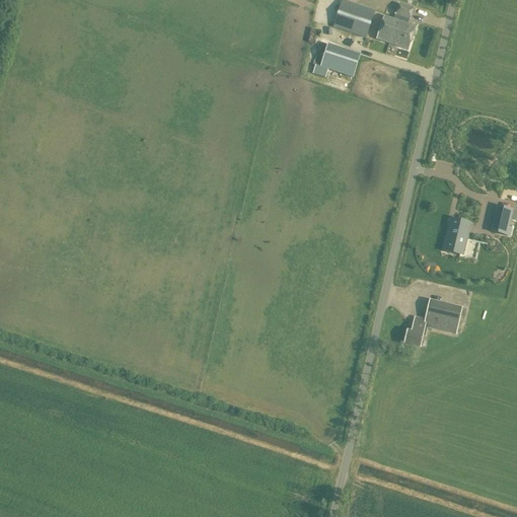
[(369,7),(348,0),(339,0),(330,25),(360,35),(369,7)]
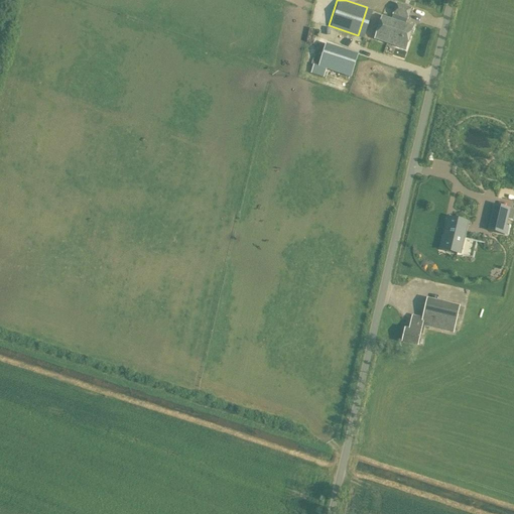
[(381,14),(373,37),(404,48),(412,25),(404,22),(406,17),(406,18),(410,7),(395,2),(392,13),(391,18),(381,14)]
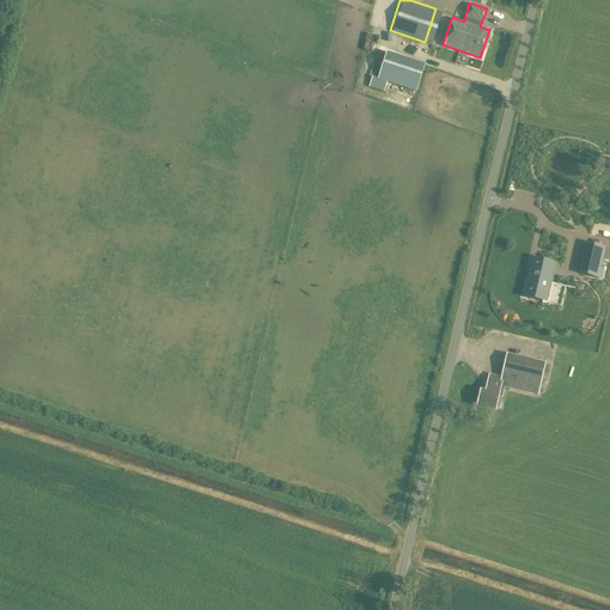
[(385,80),(414,90),(424,63),(385,50),(376,78),(385,80)]
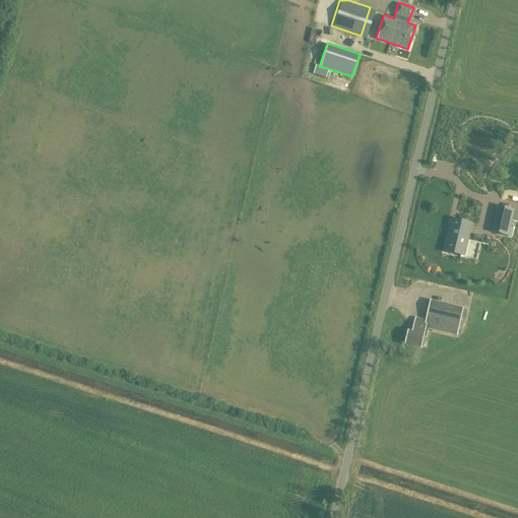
[(325,70),(314,67),(312,72),(323,75),(325,70)]
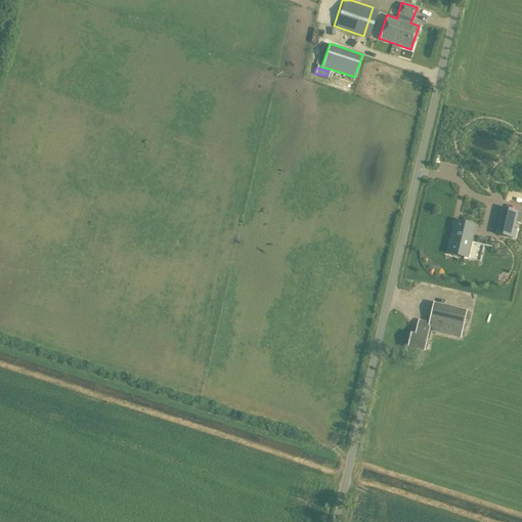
[(479,187),(478,193),(490,196),(492,181),(473,178),(472,186),(479,187)]
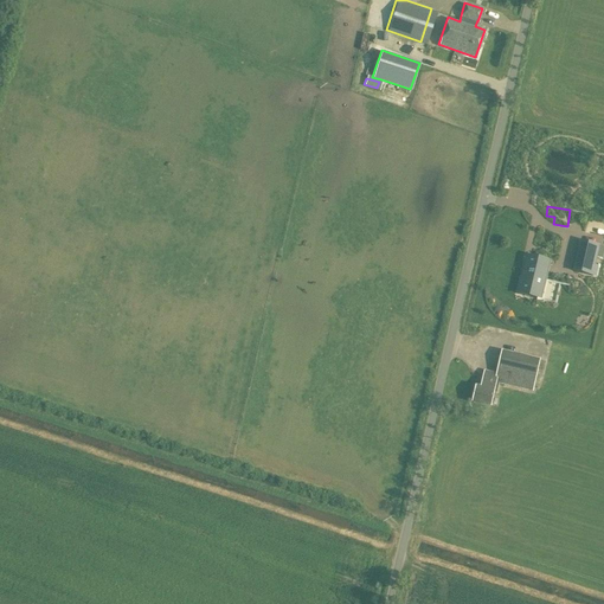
[(580,239),(573,270),(590,274),(592,264),(597,244),(580,239)]
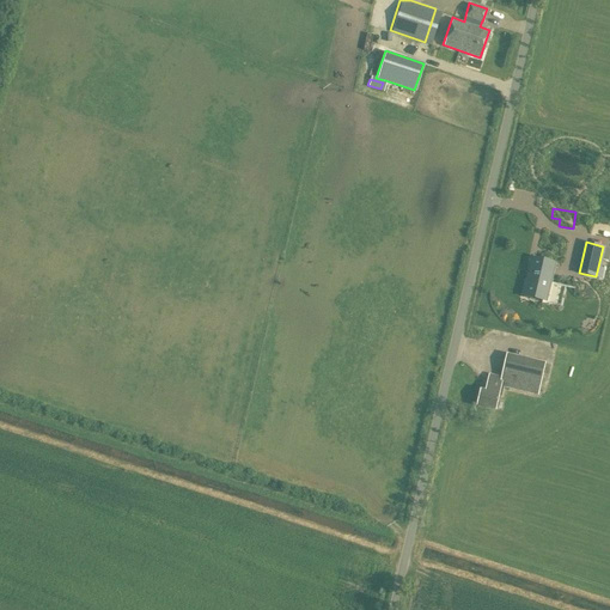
[(525,255),(517,290),(549,298),(557,263),(525,255)]
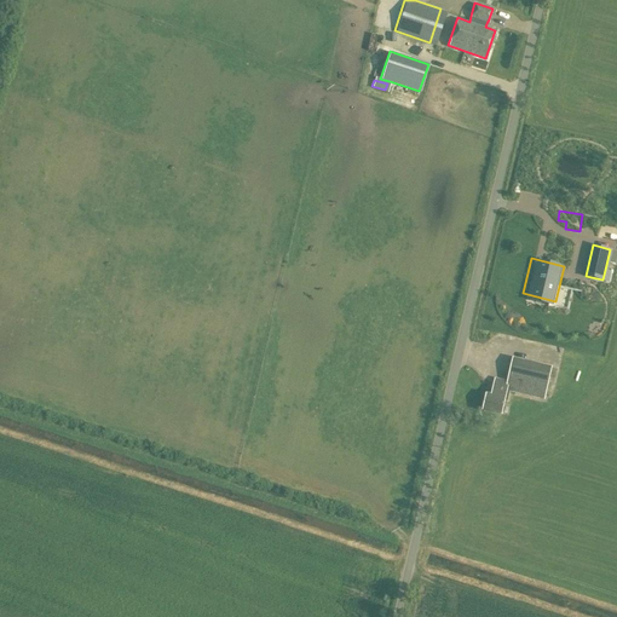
[(542,398),(549,365),(511,356),(505,379),(492,376),(489,395),(484,393),(480,409),(499,413),(503,388),(542,398)]
